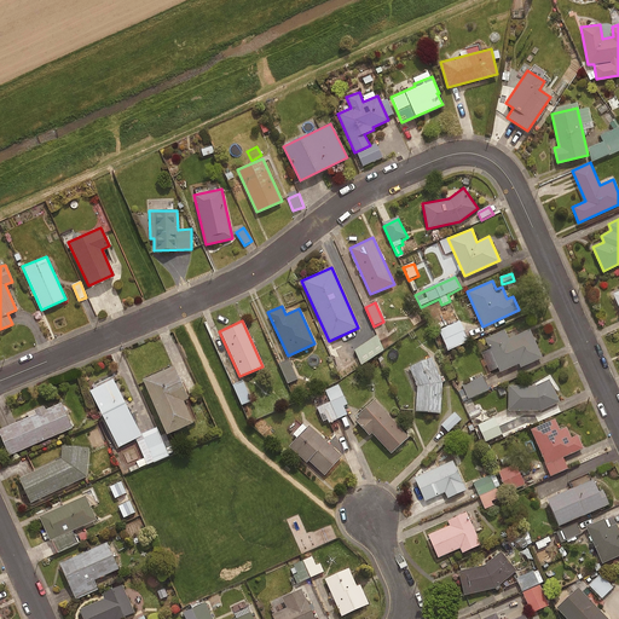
[(468,342),(460,322),(439,331),(449,352),(468,342)]
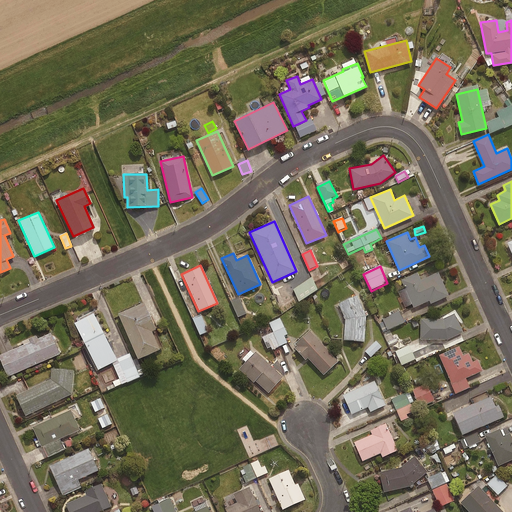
[(417,273),(401,280),(413,307),(429,300),(430,303),(448,296),(438,272),(420,280),(417,273)]
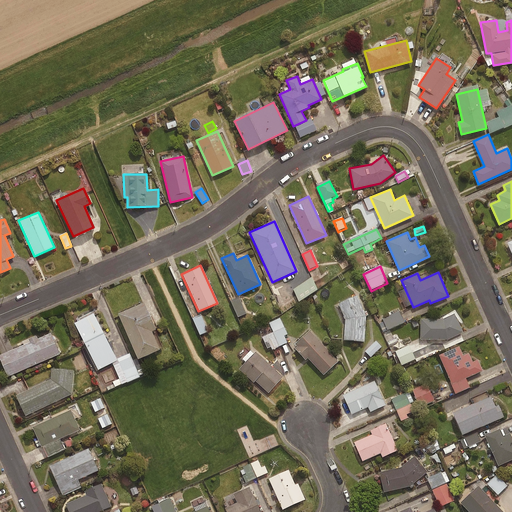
[(319,291),(312,279),(293,290),(300,302),(319,291)]
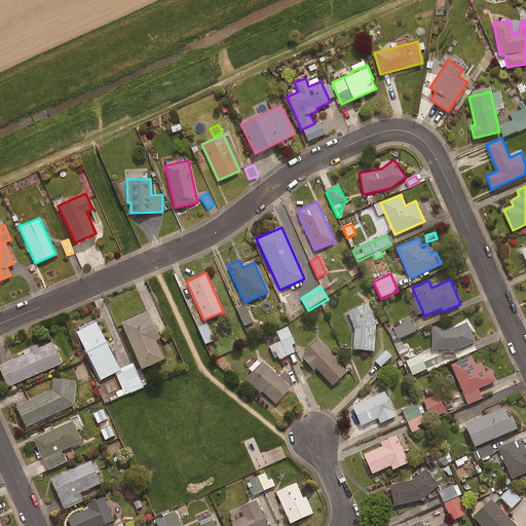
[(373,322),(366,305),(349,313),(354,333),(353,351),(374,352),(376,326),(373,322)]
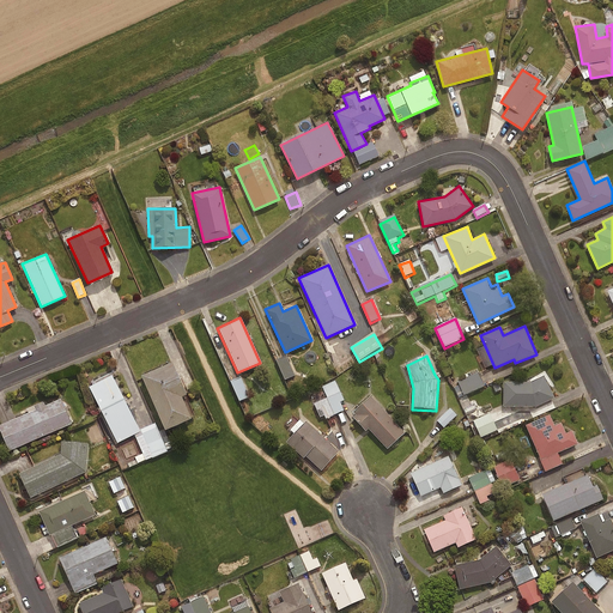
[(295,377),(286,358),(277,362),(285,381),(295,377)]
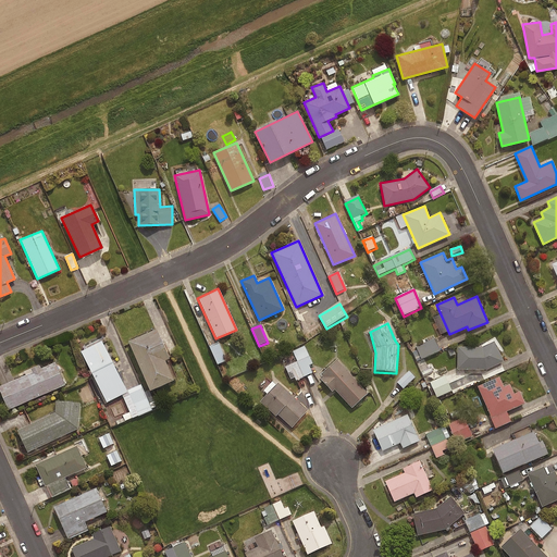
[(155,329),(126,341),(148,391),(172,380),(163,360),(168,358),(155,329)]
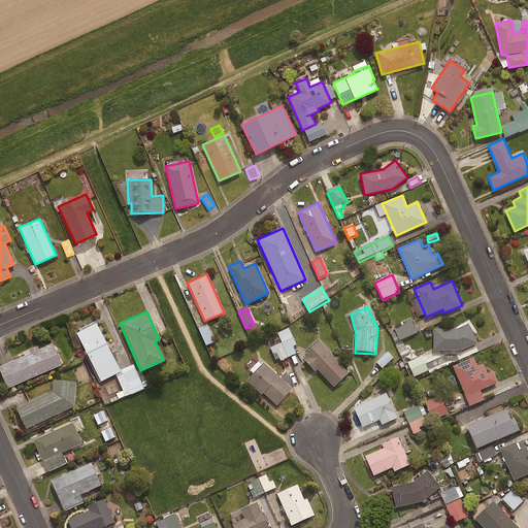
[(120,371),(96,323),(75,333),(100,382),(120,371)]
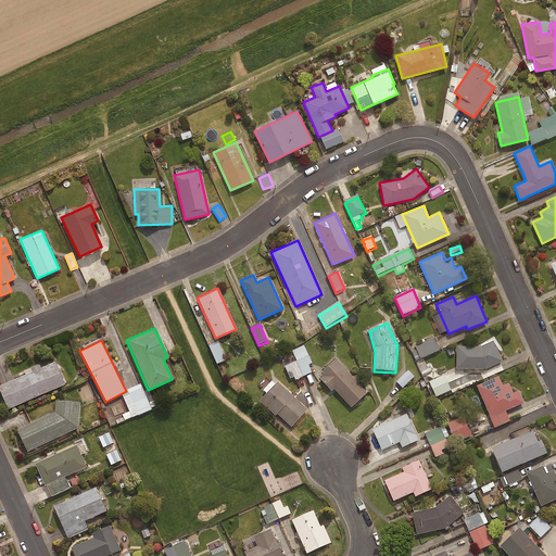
[(439,351),(433,340),(412,351),(417,362),(439,351)]
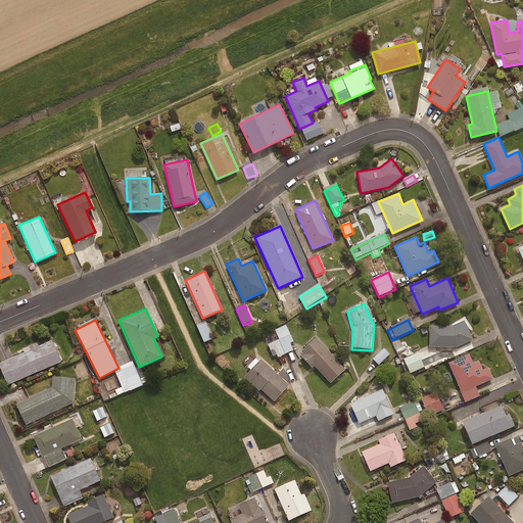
[(452,326),(429,326),(429,346),(457,346),(473,339),(464,320),(452,326)]
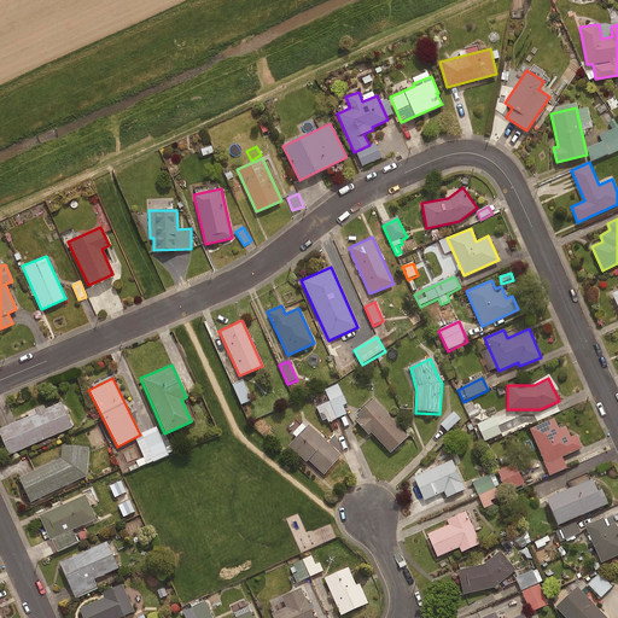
[(251,401),(243,382),(233,386),(242,406),(251,401)]
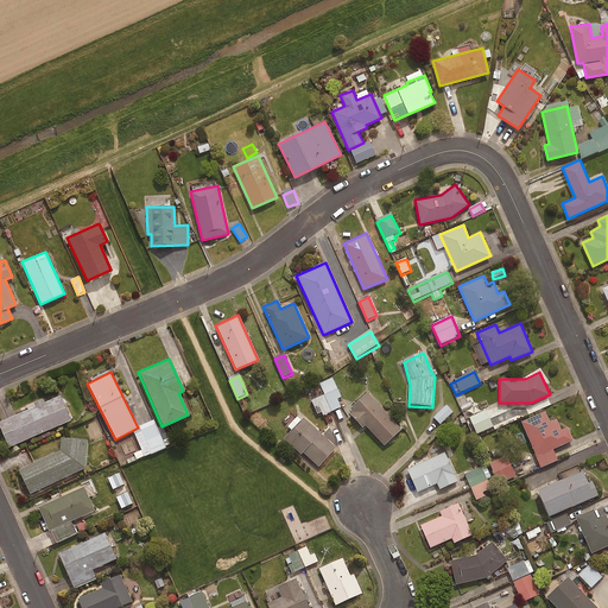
[(341,398),(331,379),(306,391),(320,418),(341,409),(336,400),(341,398)]
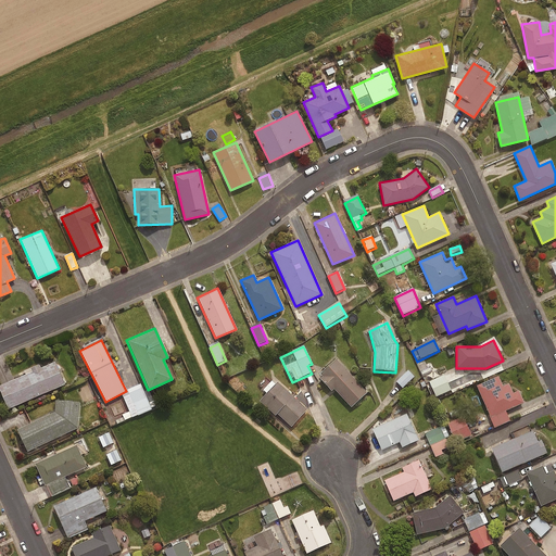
[(336,358),(319,374),(323,377),(320,379),(331,391),(333,389),(351,407),(367,392),(336,358)]
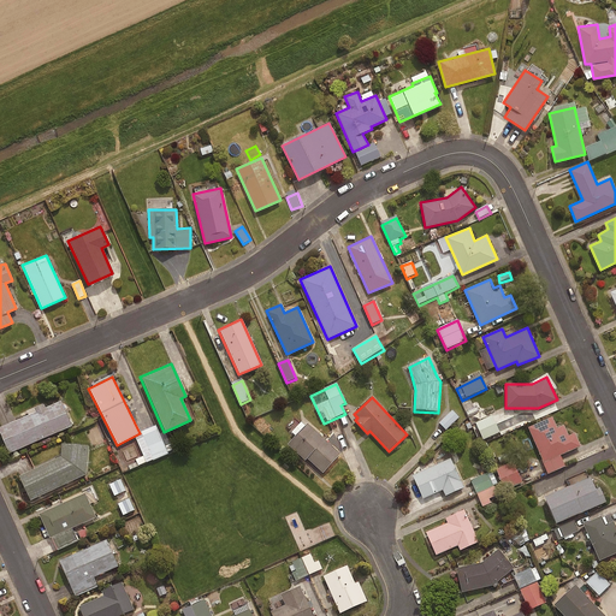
[(71,426),(60,401),(0,426),(0,433),(9,452),(71,426)]
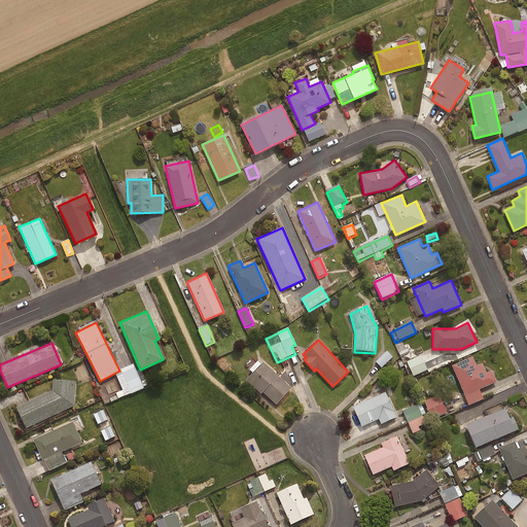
[(405,343),(396,347),(400,356),(408,353),(405,343)]
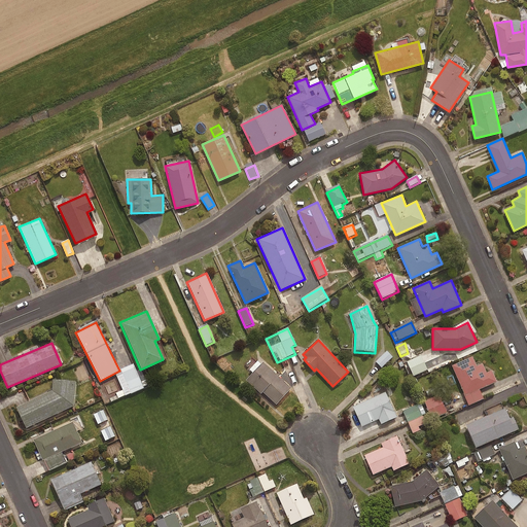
[(393,358),(386,351),(376,362),(382,369),(393,358)]
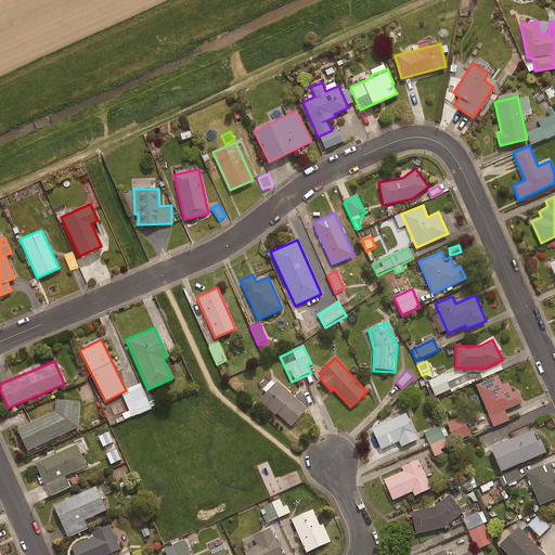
[(450,390),(443,376),(428,383),(435,398),(450,390)]
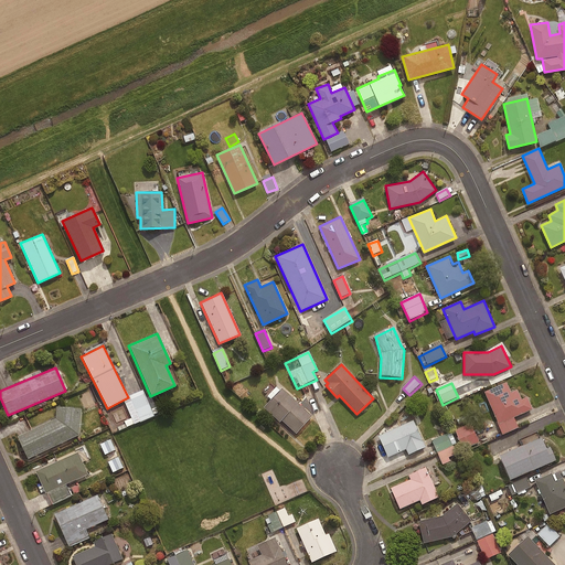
[(505,383),(484,392),(499,424),(533,409),(526,396),(521,398),(516,390),(510,393),(505,383)]
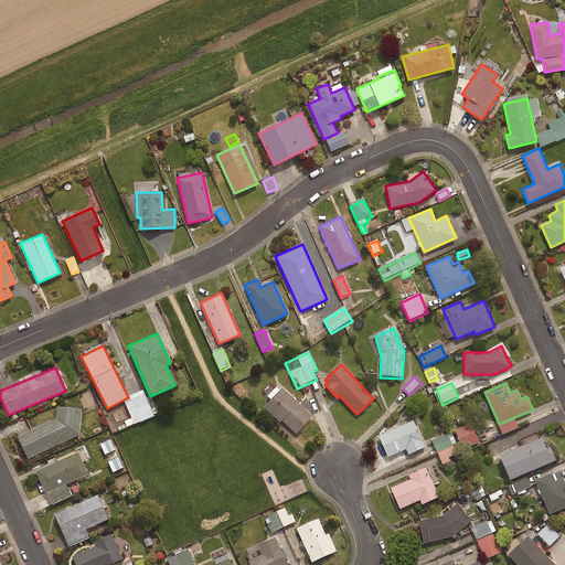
[(189,385),(180,385),(180,395),(190,395),(189,385)]
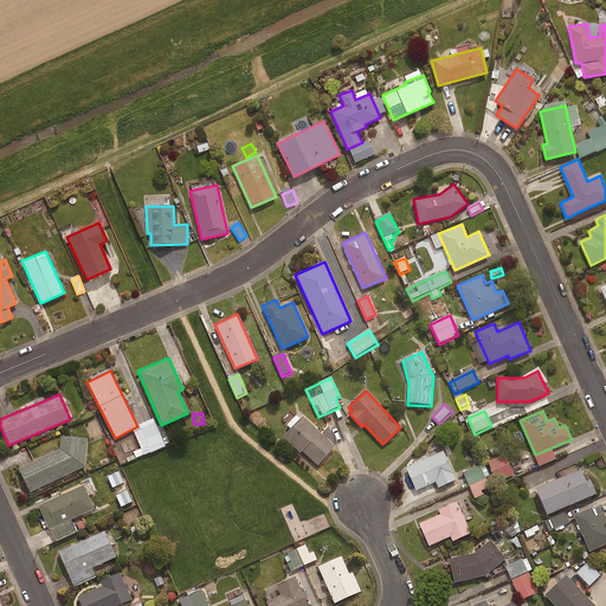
[(334,446),(302,416),(282,437),(300,453),(302,451),(317,465),(334,446)]
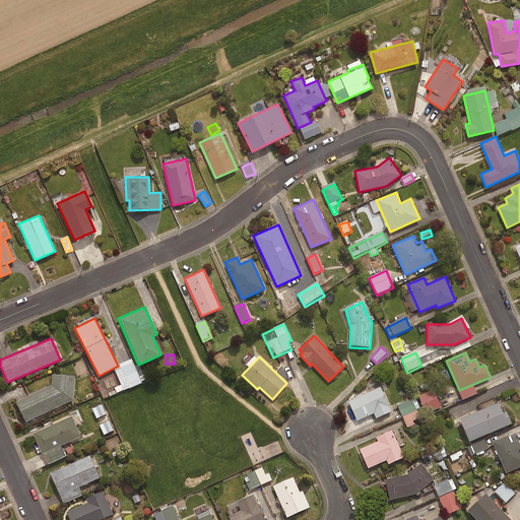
[(74,377),(52,375),(51,385),(15,401),(24,423),(72,400),(74,377)]
